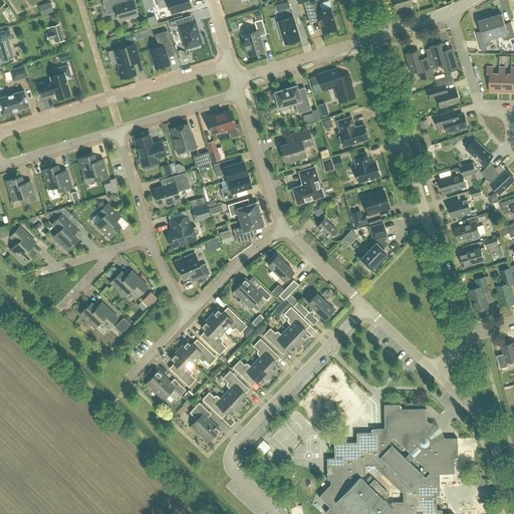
[(118,21),(138,15),(133,0),(127,2),(125,0),(102,0),(101,0),(106,15),(116,12),(118,21)]
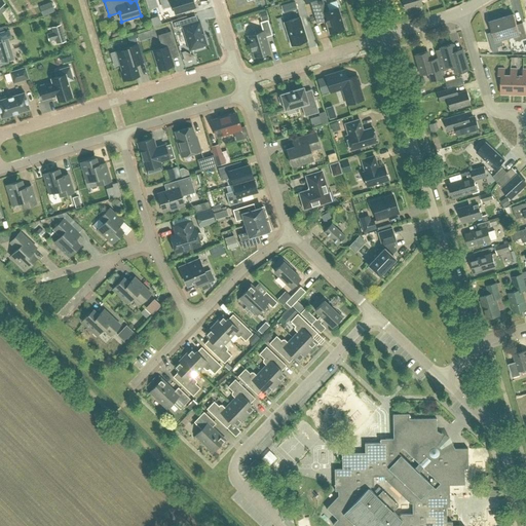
[(155,0),(145,0),(148,9),(157,6),(155,0)]
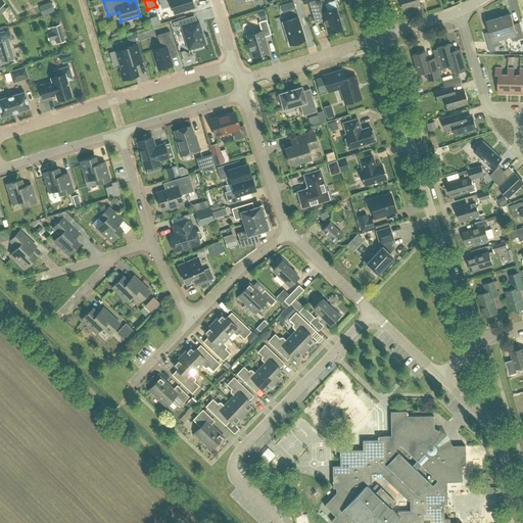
[(159,0),(162,8),(172,5),(175,13),(194,7),(191,0),(159,0)]
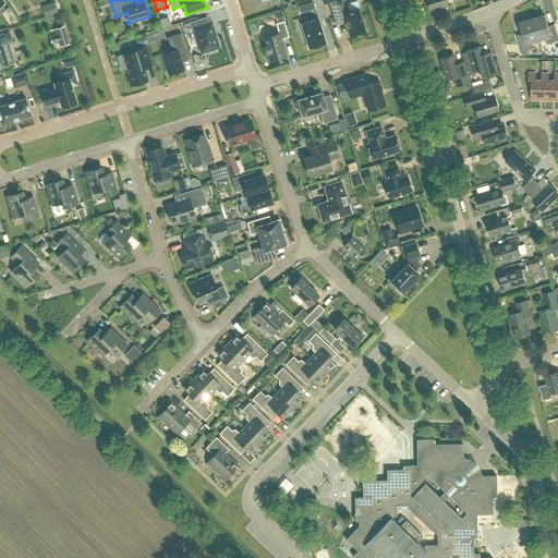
[(349,36),(365,32),(359,8),(349,11),(344,0),(337,0),(329,2),(336,25),(344,22),(349,36)]
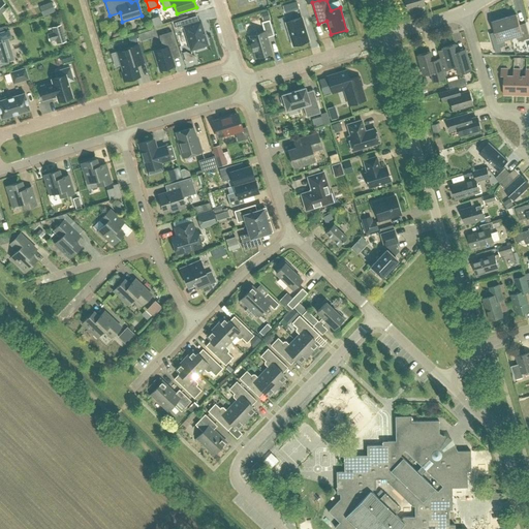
[(404,0),(407,10),(425,5),(423,0),(404,0)]
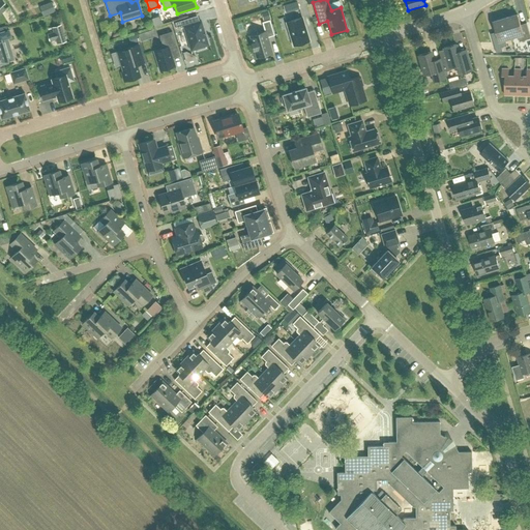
[(47,16),(57,11),(53,1),(42,6),(47,16)]
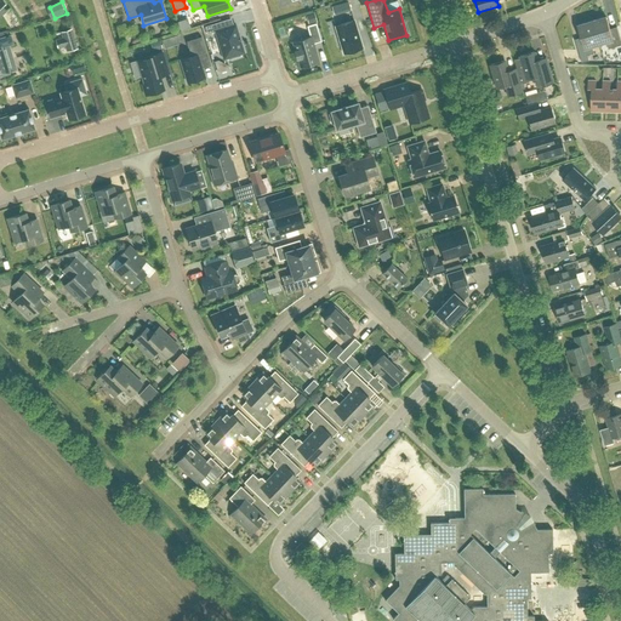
[(607,17),(592,21),(599,44),(607,43),(609,49),(620,44),(620,39),(617,27),(610,29),(607,17)]
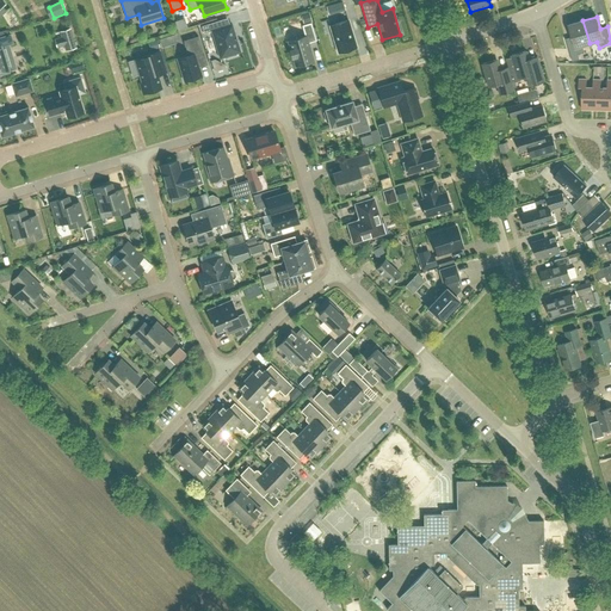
[(349,20),(329,25),(338,53),(356,48),(349,20)]
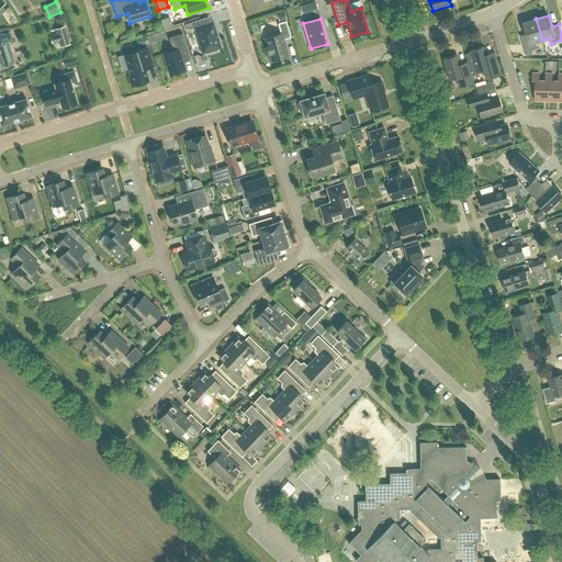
[(536,42),(542,40),(536,19),(524,23),(527,34),(520,35),(527,57),(534,55),(531,49),(538,48),(536,42)]
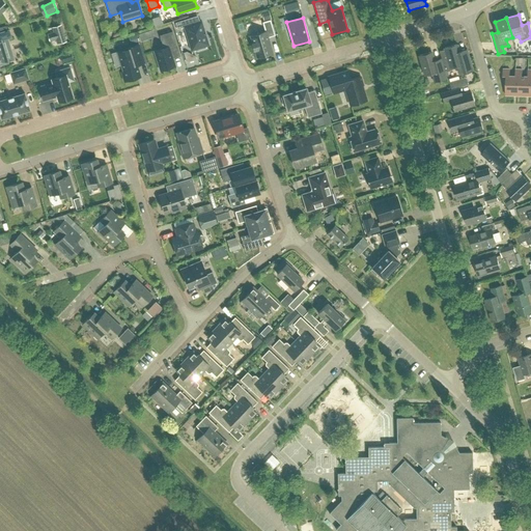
[(185,27),(192,50),(195,49),(195,51),(205,48),(205,46),(208,45),(201,22),(191,25),(189,19),(175,23),(177,29),(185,27)]
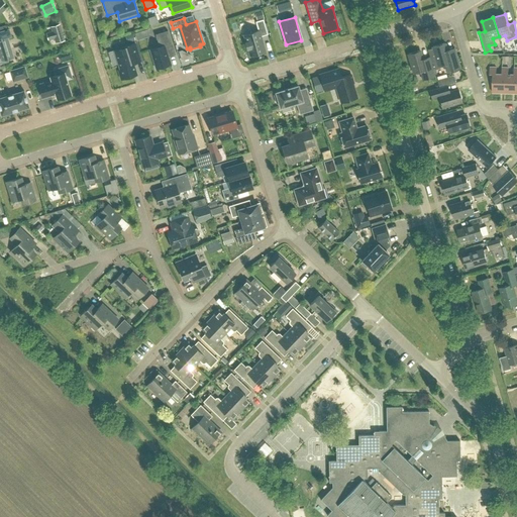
[(254,31),(244,34),(246,41),(245,42),(247,49),(248,48),(251,56),(266,52),(261,36),(268,34),(263,19),(252,23),(254,31)]
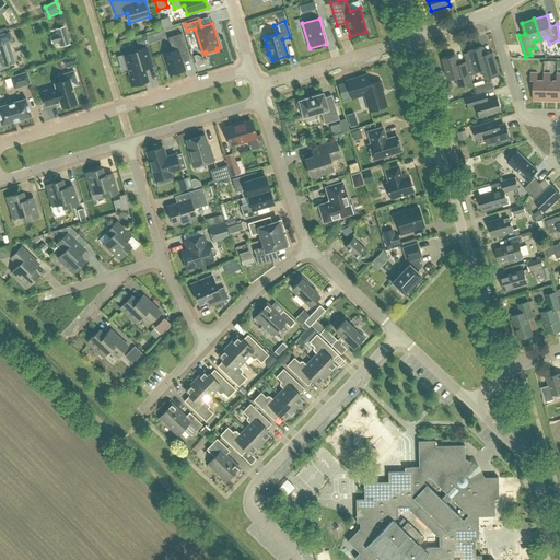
[(68,26),(58,28),(60,37),(55,38),(58,48),(72,44),(68,26)]
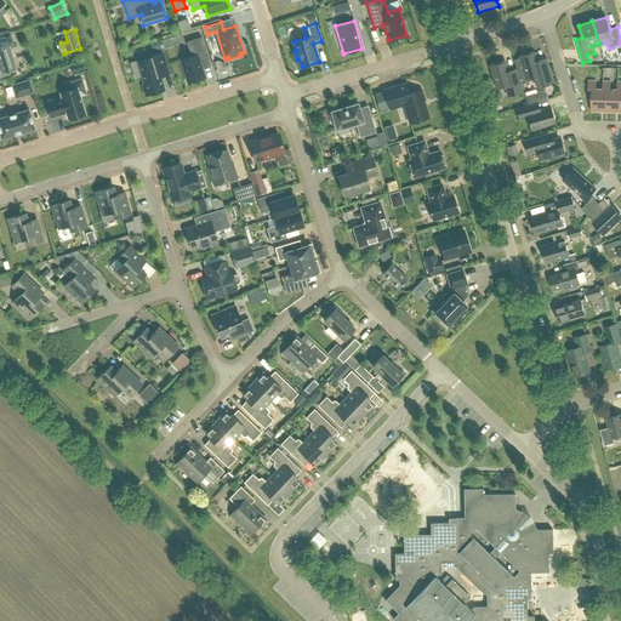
[(0,77),(1,77),(1,74),(9,72),(1,47),(13,44),(11,35),(0,38),(0,77)]
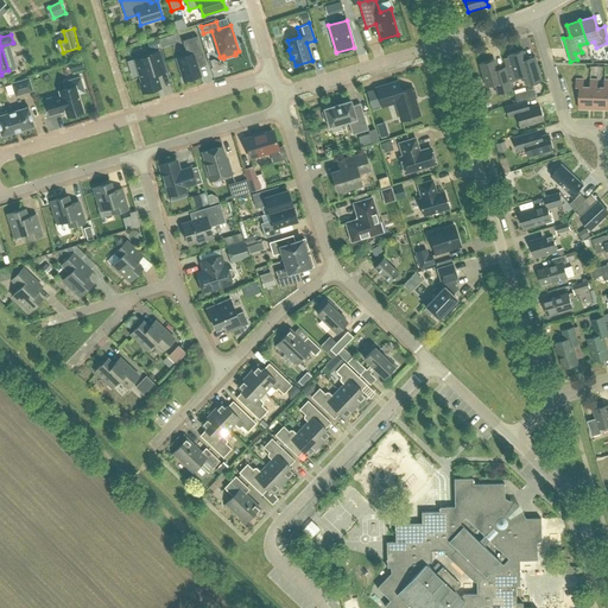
[(177,58),(184,81),(201,76),(194,54),(202,51),(197,36),(183,40),(188,55),(177,58)]
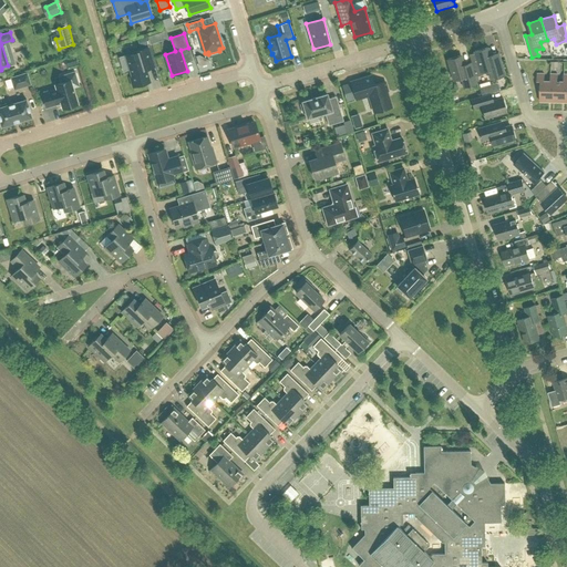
[(156,34),(147,37),(151,44),(158,42),(156,34)]
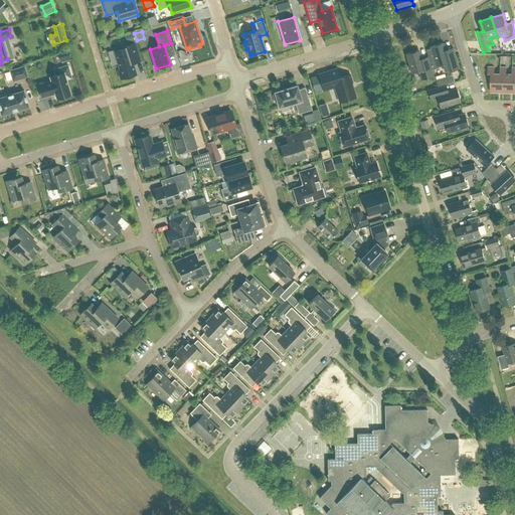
[(132,34),(125,36),(127,43),(134,41),(132,34)]
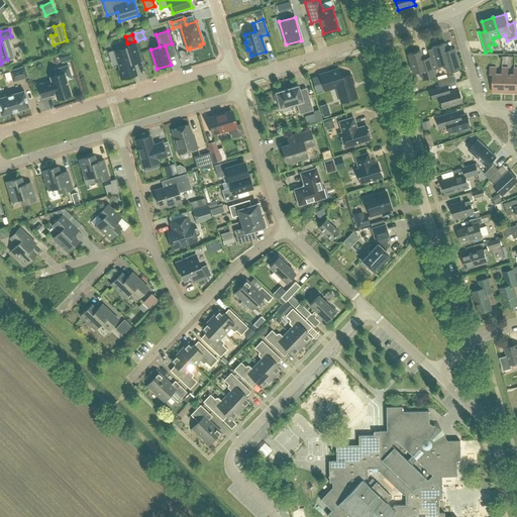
[(121,48),(114,50),(120,70),(118,70),(121,79),(136,75),(132,64),(140,61),(134,43),(121,47),(121,48)]
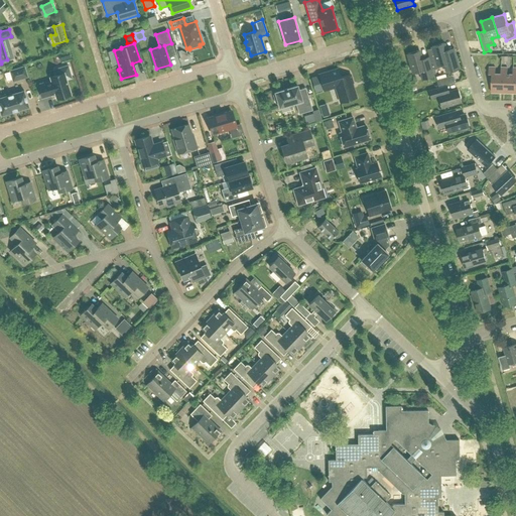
[(453,48),(445,50),(443,43),(431,46),(432,48),(426,49),(432,70),(439,68),(438,67),(444,65),(446,73),(459,69),(453,48)]
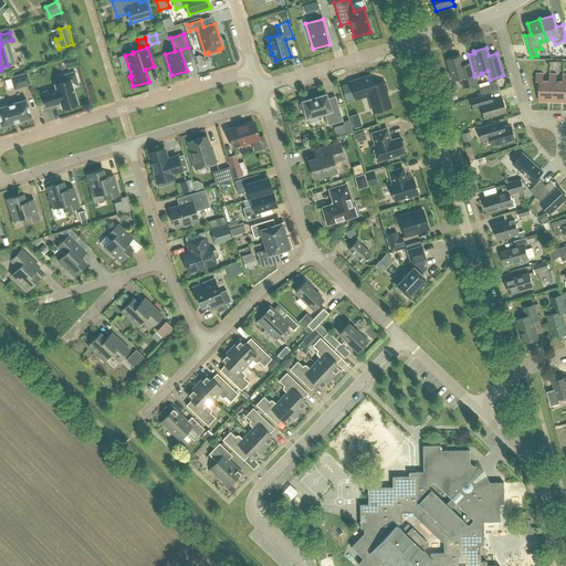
[(468,62),(462,64),(459,55),(447,59),(453,81),(461,77),(463,87),(474,84),(468,62)]
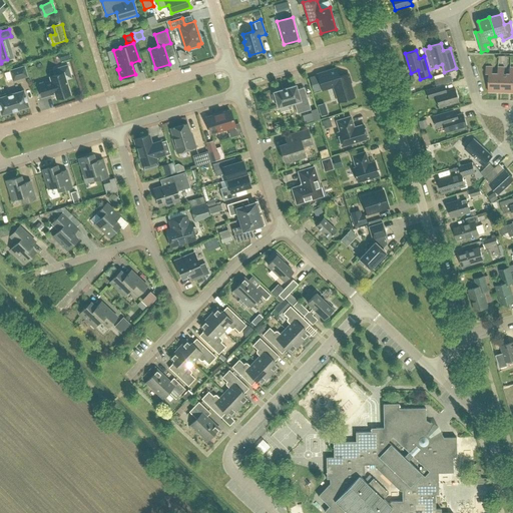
[(68,51),(58,54),(60,60),(70,57),(68,51)]
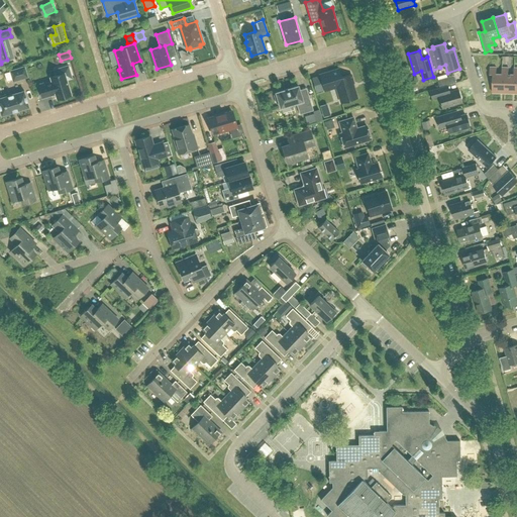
[(28,78),(24,66),(9,71),(12,82),(28,78)]
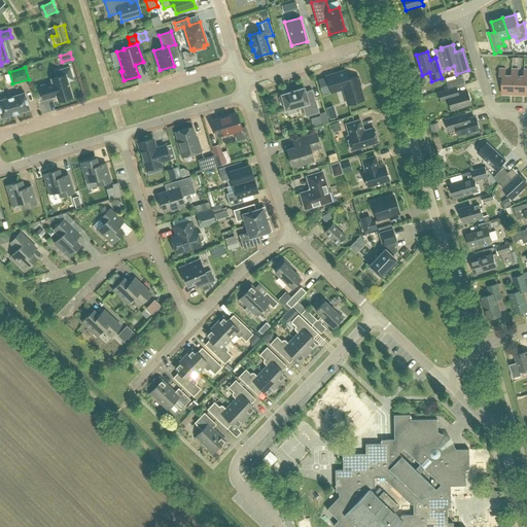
[(515,75),(512,75),(505,75),(506,69),(499,68),(499,75),(502,75),(502,95),(515,95),(515,75)]
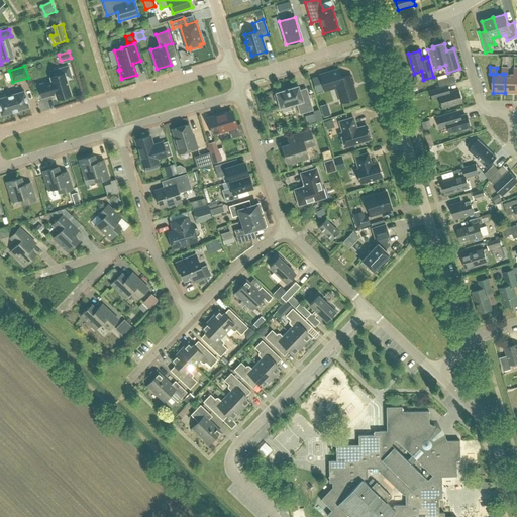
[(505,93),(516,93),(516,89),(516,74),(514,74),(508,74),(509,68),(502,68),(502,74),(505,74),(505,93)]
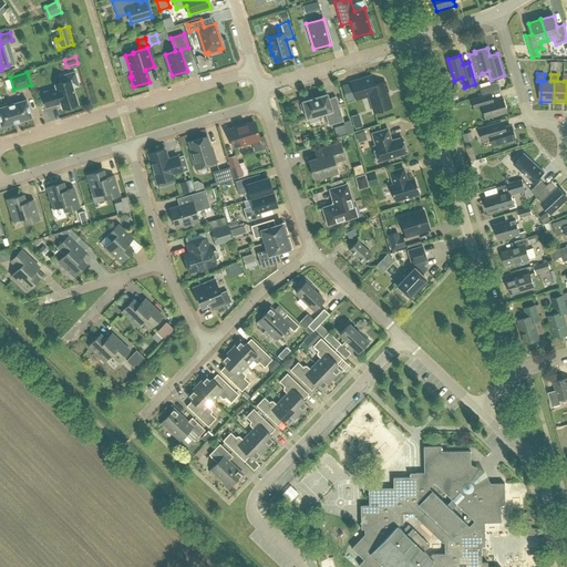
[(374,85),(371,75),(350,82),(356,99),(369,95),(374,113),(391,107),(387,91),(388,91),(384,82),(374,85)]
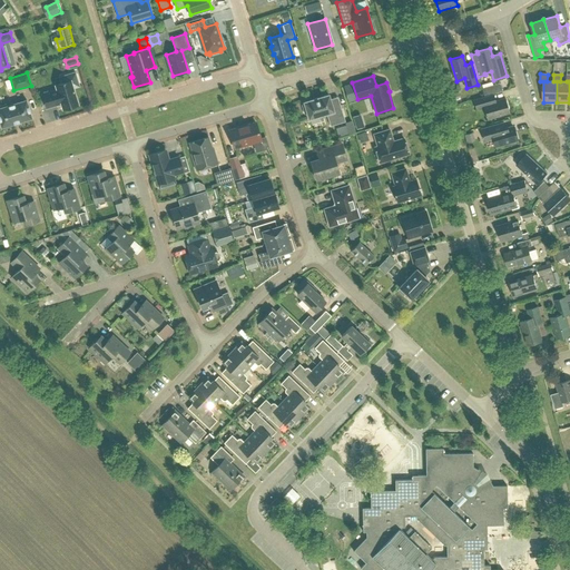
[(61,104),(62,109),(78,105),(70,80),(56,85),(57,89),(42,94),(47,107),(61,104)]
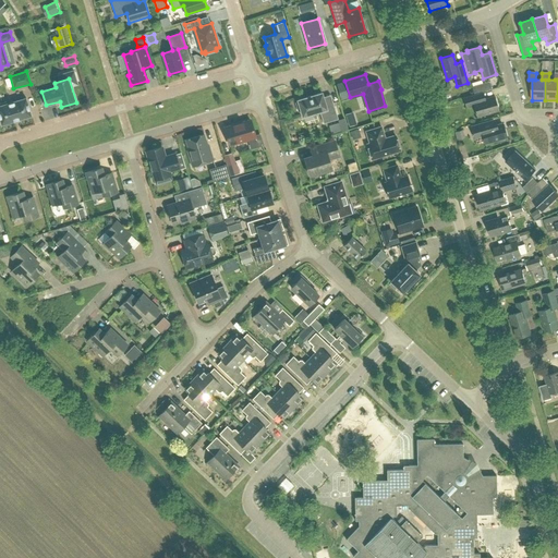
[(489,82),(471,86),(473,94),(490,88),(489,82)]
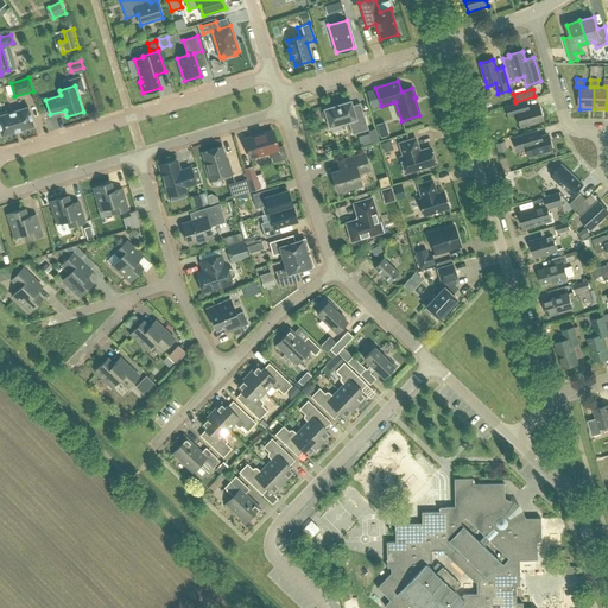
[(352,106),(350,101),(340,105),(340,103),(335,106),(324,109),(324,111),(322,112),(324,121),(328,120),(329,127),(348,121),(353,134),(368,130),(360,103),(352,106)]
